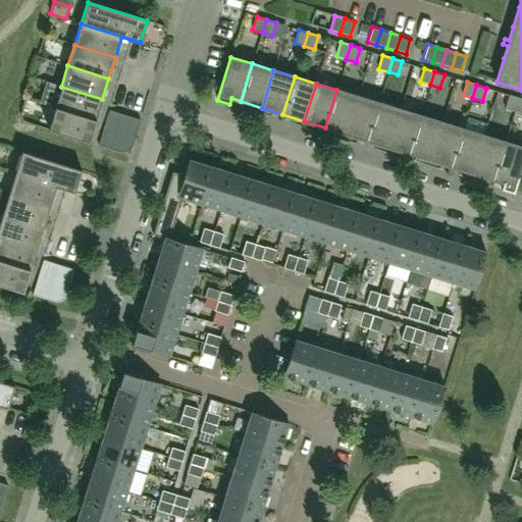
[(95,120),(102,99),(61,87),(54,108),(95,120)]
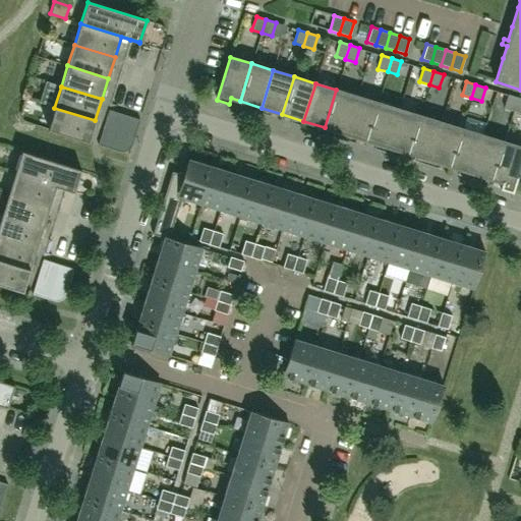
[(405,104),(416,107),(420,93),(410,89),(405,104)]
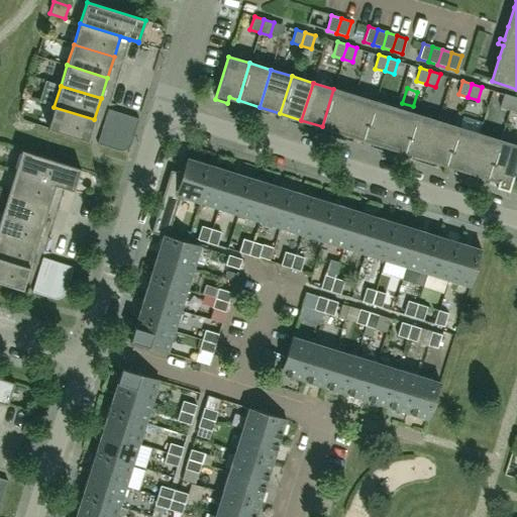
[(341,138),(354,95),(333,89),(322,126),(331,129),(329,135),(341,138)]
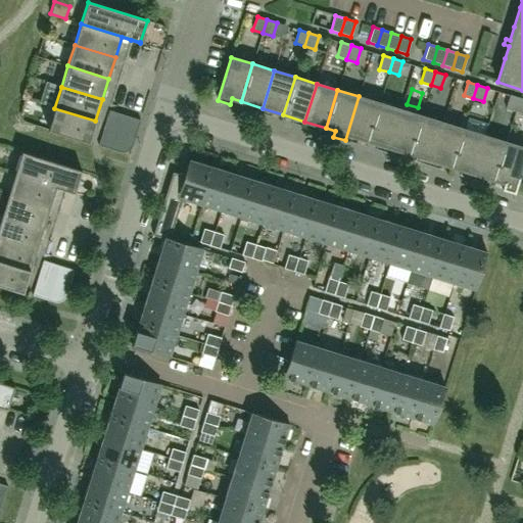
[(515,111),(519,98),(510,95),(506,108),(515,111)]
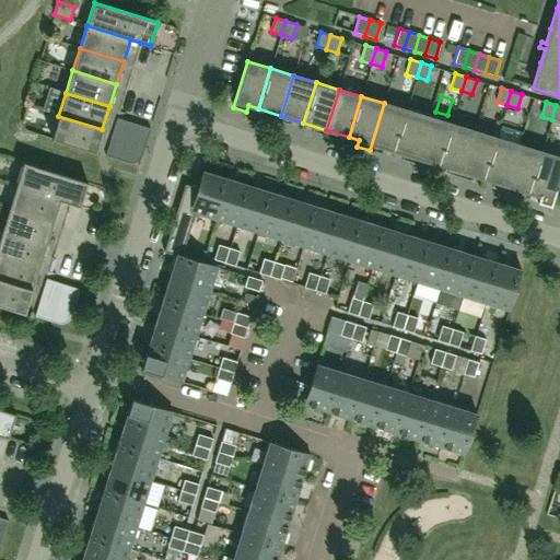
[(394,151),(407,111),(384,103),(370,150),(381,154),(383,148),(394,151)]
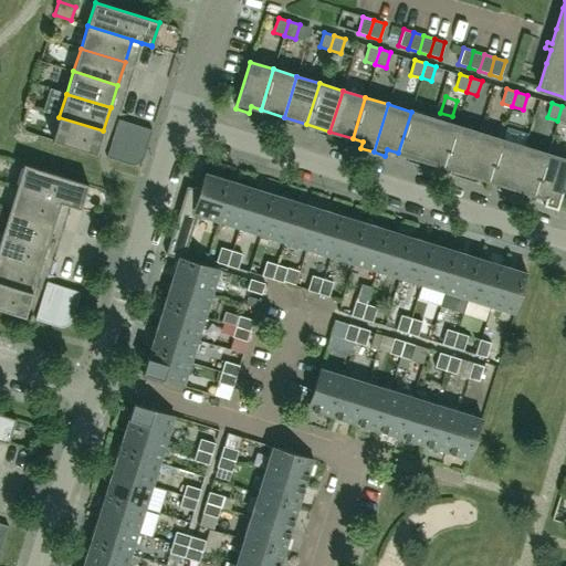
[(421,159),(433,118),(411,112),(398,153),(421,159)]
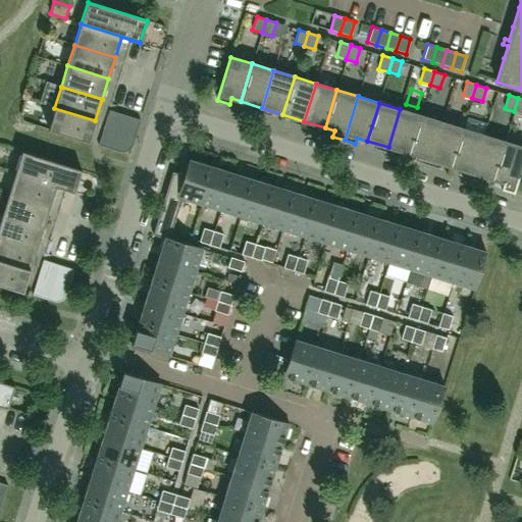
[(89,142),(95,120),(54,108),(48,129),(89,142)]
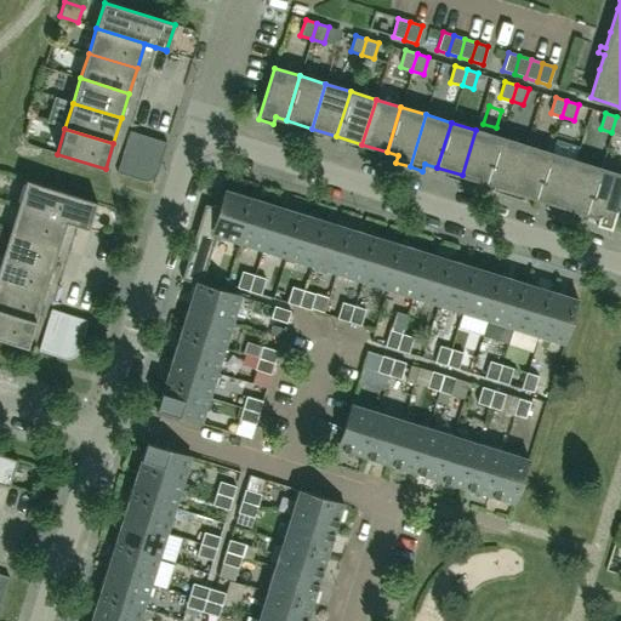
[(488,183),(501,138),(476,130),(462,175),(488,183)]
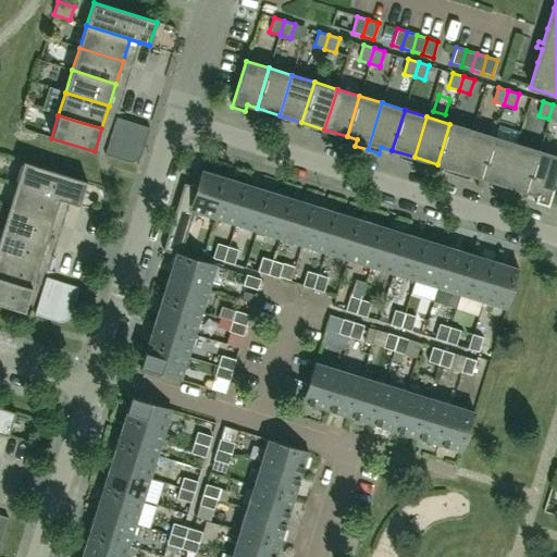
[(127,133),(131,122),(116,118),(113,128),(127,133)]
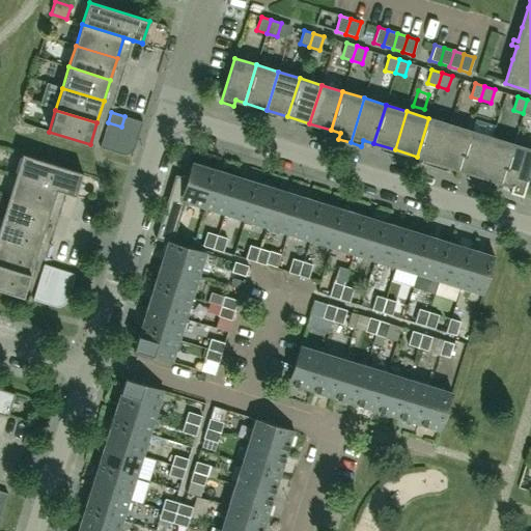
[(139,132),(142,121),(129,117),(126,128),(139,132)]
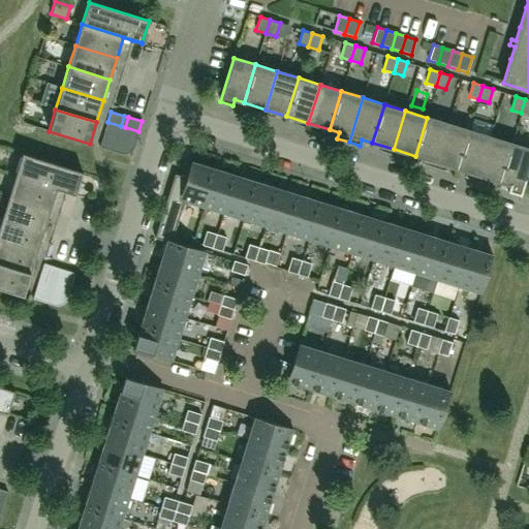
[(436,162),(448,124),(427,118),(415,156),(436,162)]
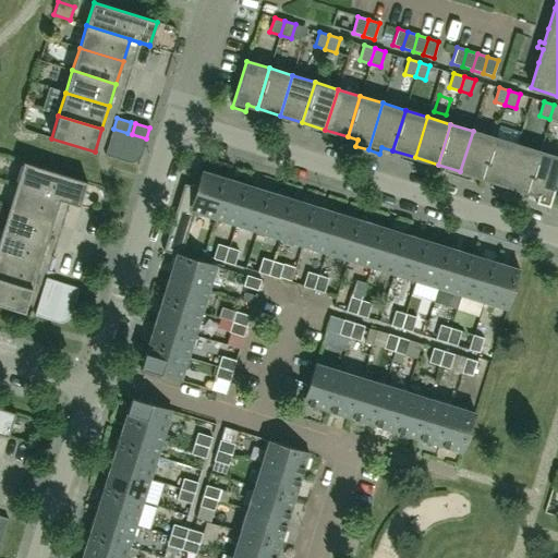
[(124,144),(128,133),(113,129),(110,140),(124,144)]
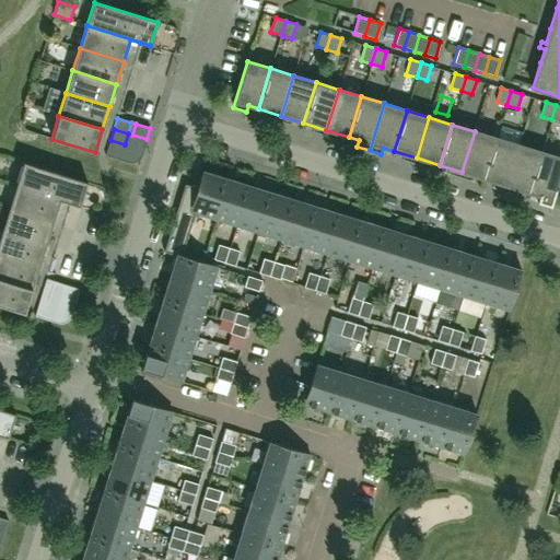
[(485,179),(498,139),(475,131),(462,172),(485,179)]
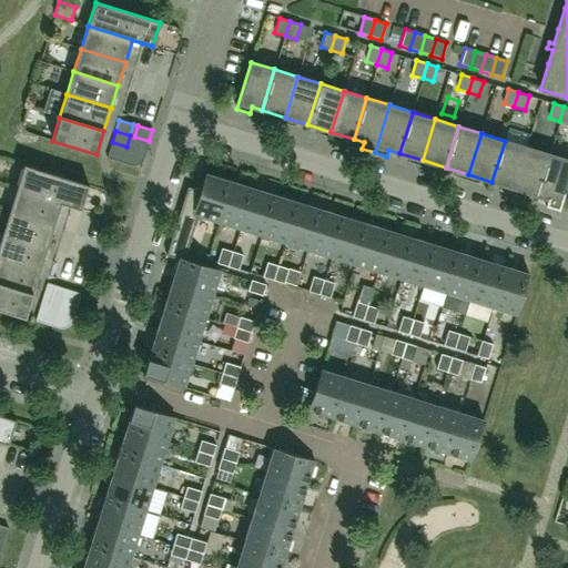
[(145,152),(149,141),(134,137),(131,148),(145,152)]
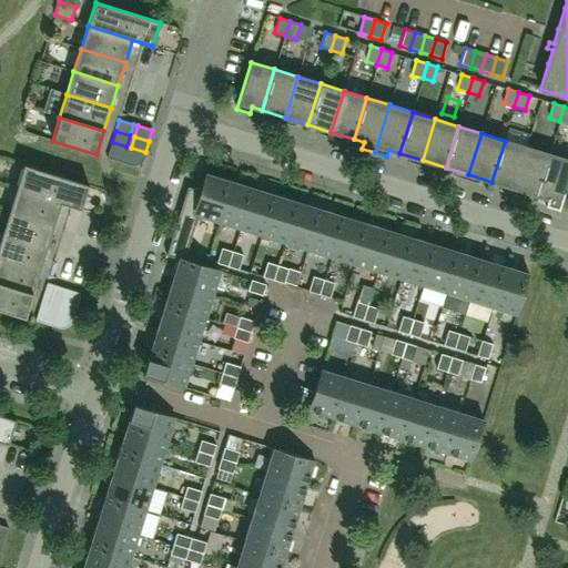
[(515,189),(527,148),(505,141),(492,182),(515,189)]
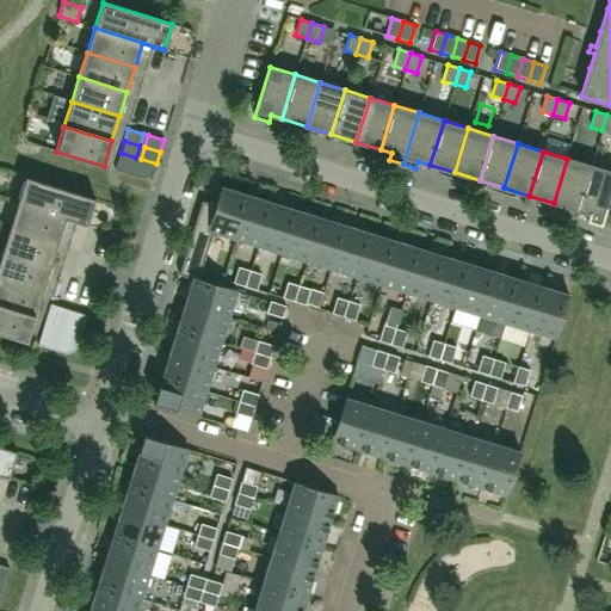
[(134,165),(136,158),(121,153),(115,170),(130,174),(134,165)]
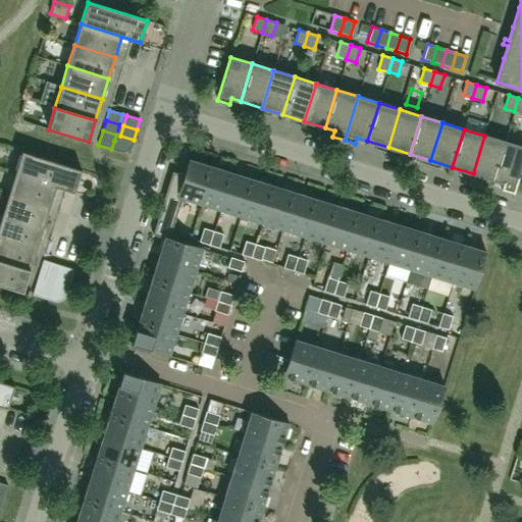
[(132,147),(133,145),(134,140),(120,136),(118,143),(114,141),(111,149),(120,152),(122,152),(124,152),(127,151),(129,150),(131,148),(132,147)]
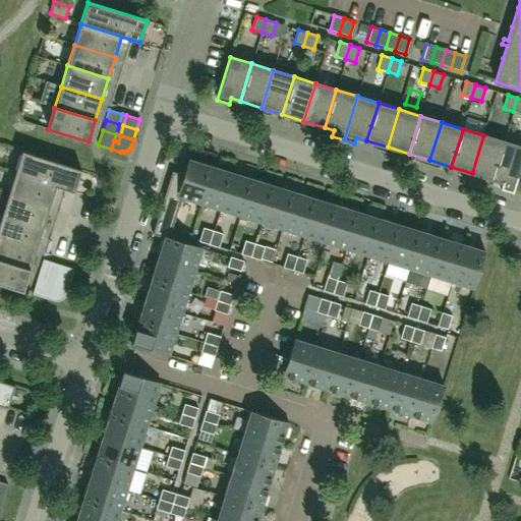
[(493,179),(505,142),(483,135),(472,173),(493,179)]
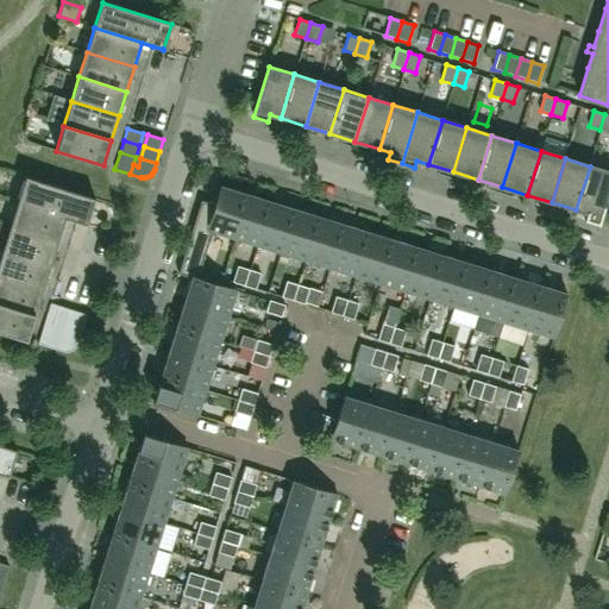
[(598,224),(608,189),(608,171),(590,167),(576,209),(586,213),(584,220),(598,224)]
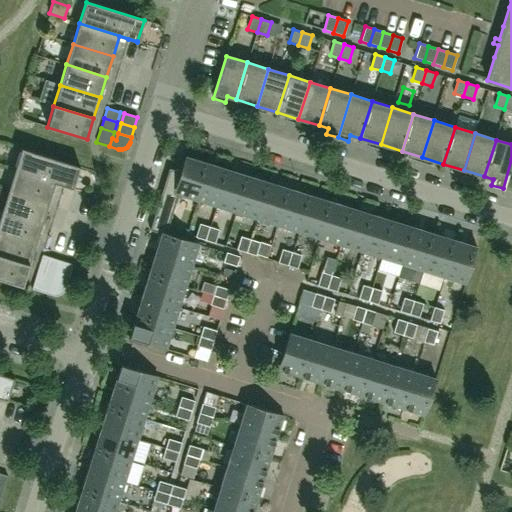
[(73,188),(79,167),(21,148),(14,170),(73,188)]
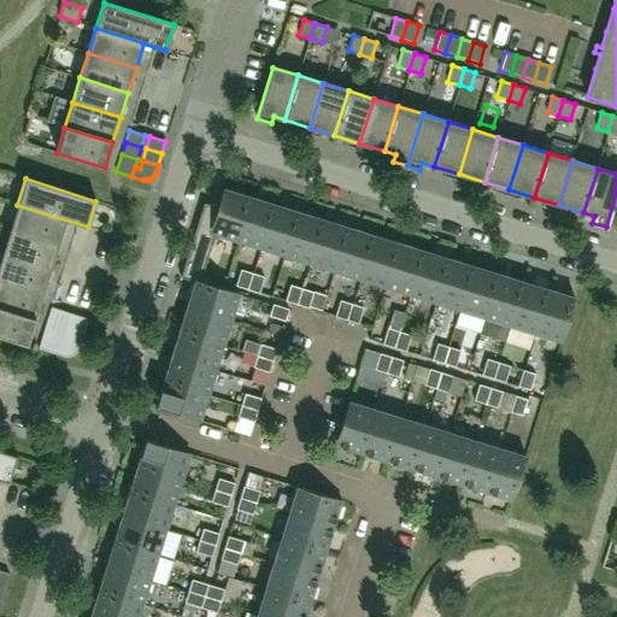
[(181,277),(194,282),(195,281),(200,282),(215,235),(235,241),(250,197),(223,189),(217,207),(204,203),(181,277)]
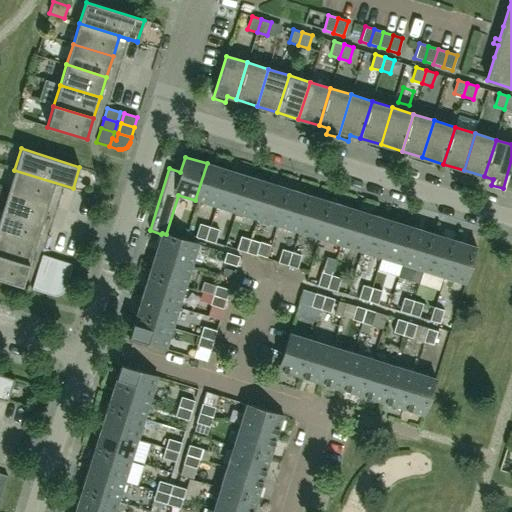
[(227,170),(207,163),(195,200),(216,207),(227,170)]
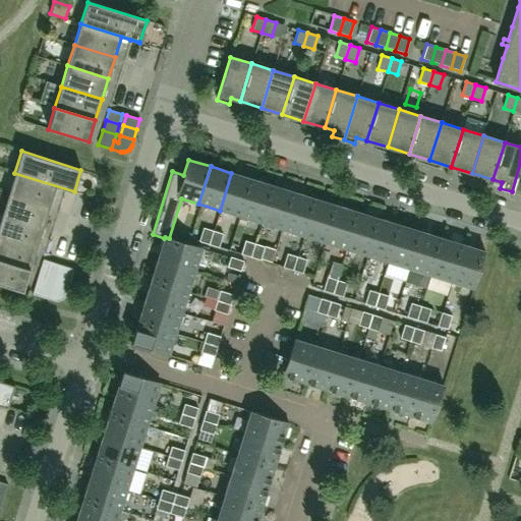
[(49,207),(55,186),(65,189),(74,192),(74,191),(14,173),(8,193),(49,207)]
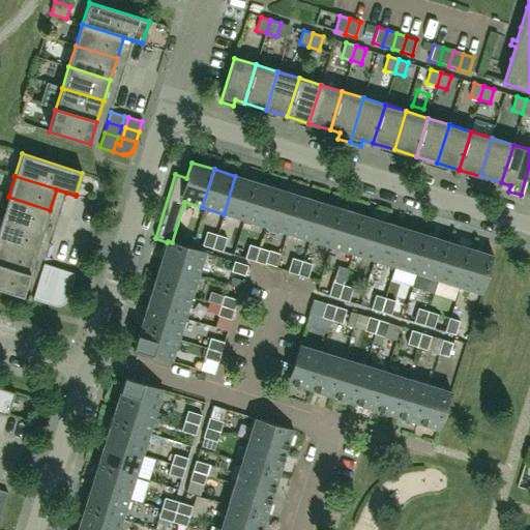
[(245,221),(257,182),(235,176),(224,214),(245,221)]
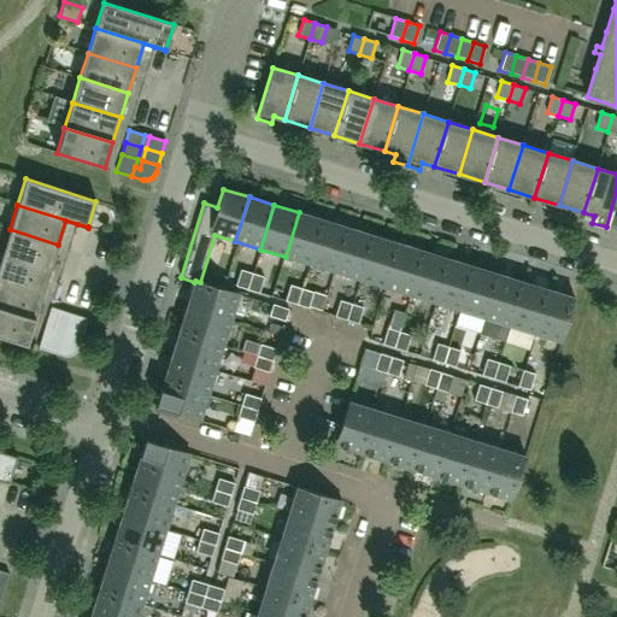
[(310,264),(324,219),(299,212),(286,257),(310,264)]
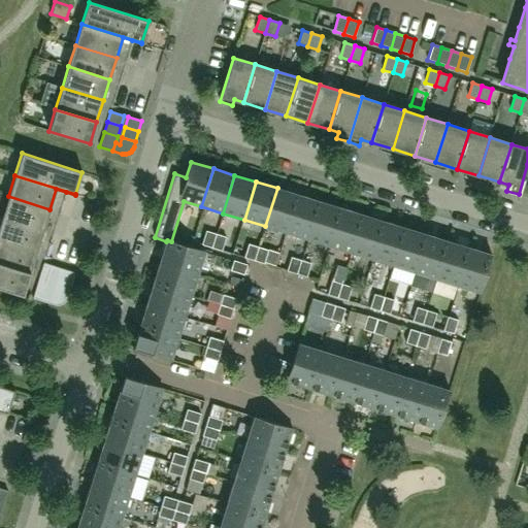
[(287,233),(298,195),(277,188),(265,226),(287,233)]
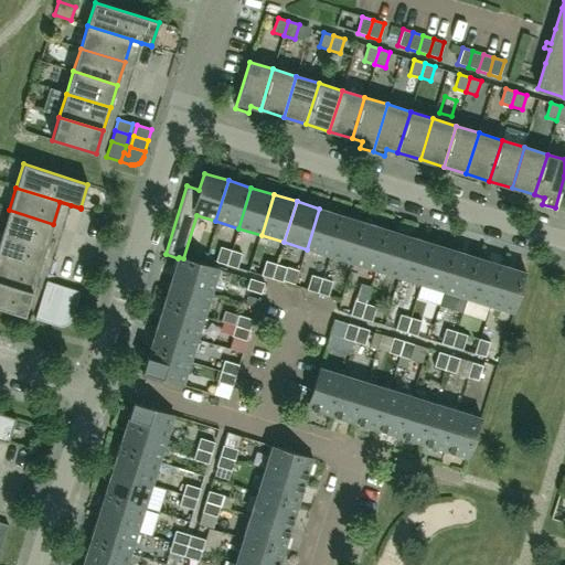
[(330,256),(342,215),(319,209),(307,249),(330,256)]
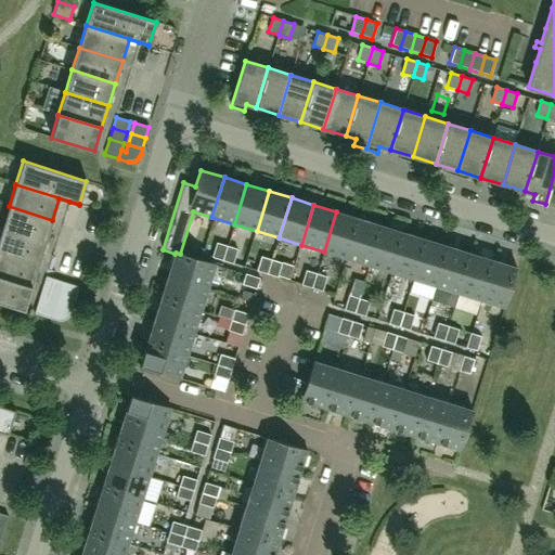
[(46,243),(52,220),(9,206),(2,229),(46,243)]
